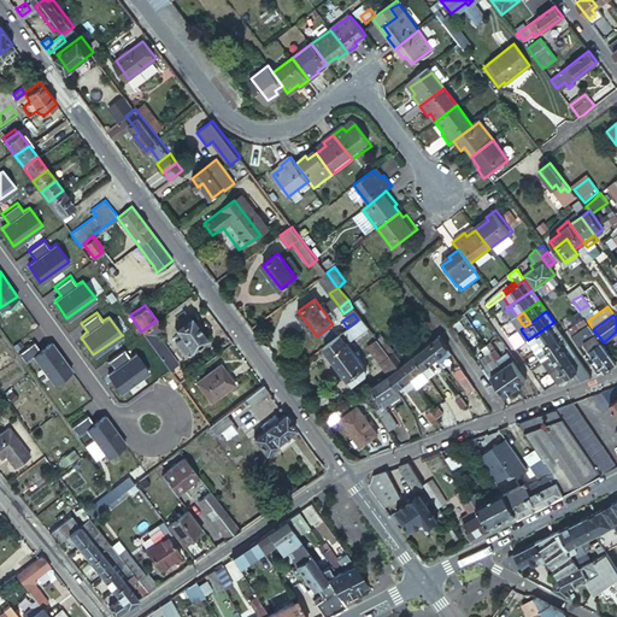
[(175,341),(183,354),(205,338),(189,316),(175,327),(181,336),(175,341)]
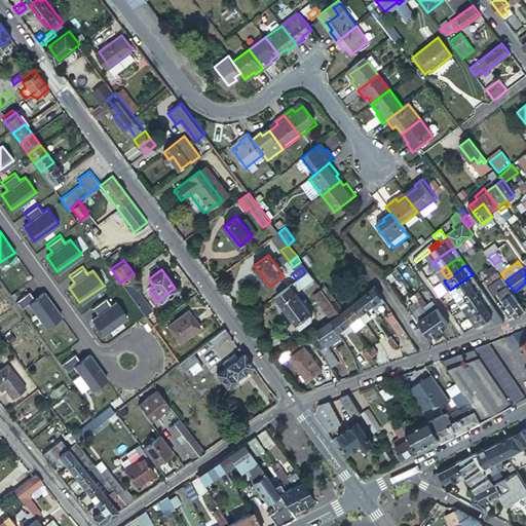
[(501,273),(498,269),(483,282),(487,286),(501,274),(501,273)]
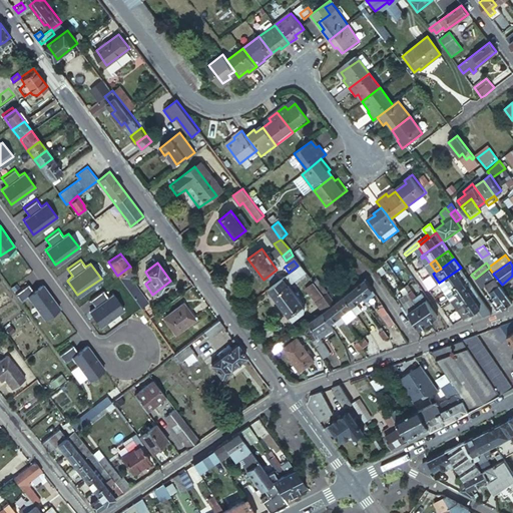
[(302,266),(270,289),(290,316),(291,315),(294,320),(306,312),(306,308),(289,286),(307,273),(302,266)]
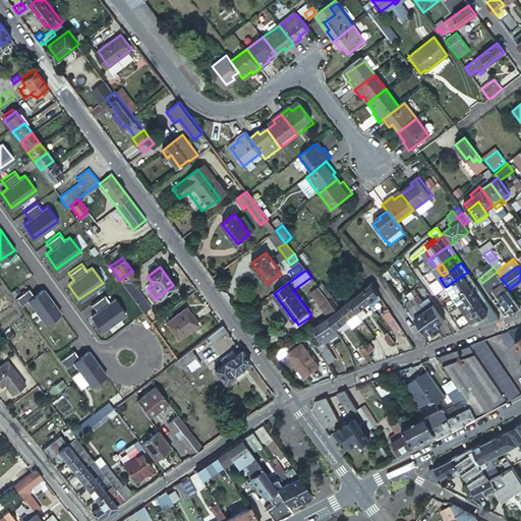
[(131,271),(119,280),(127,291),(142,312),(150,307),(132,283),(137,279),(131,271)]
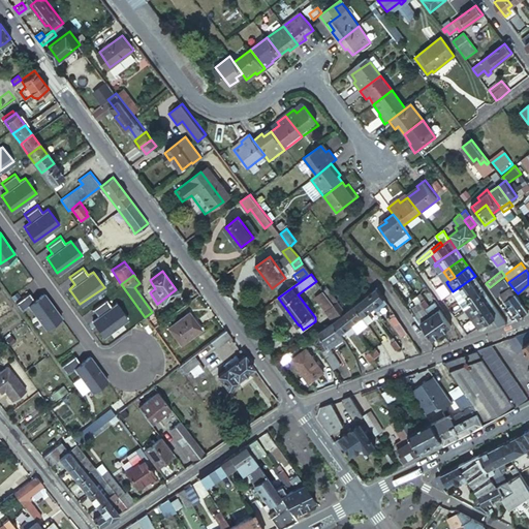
[(479,282),(475,276),(456,289),(460,297),(458,299),(460,302),(481,286),(479,282)]
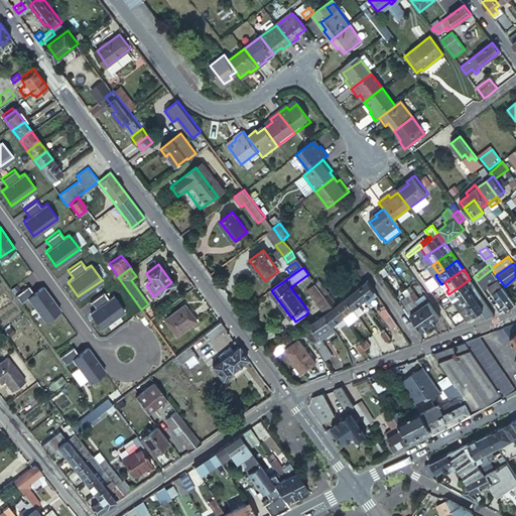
[(505,286),(496,275),(492,269),(478,280),(484,288),(488,285),(499,299),(509,292),(505,286)]
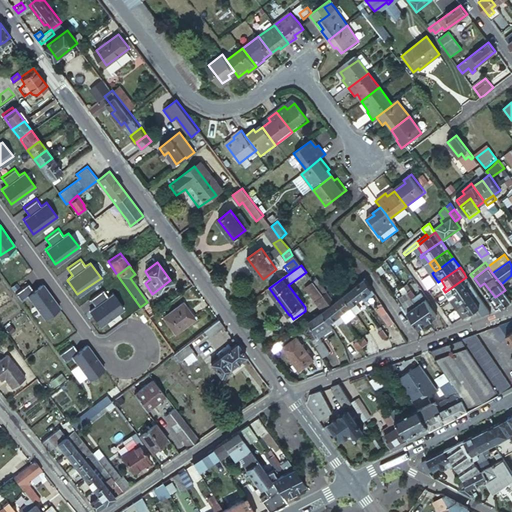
[(472,285),(466,277),(445,292),(446,294),(450,300),(453,298),(472,285)]
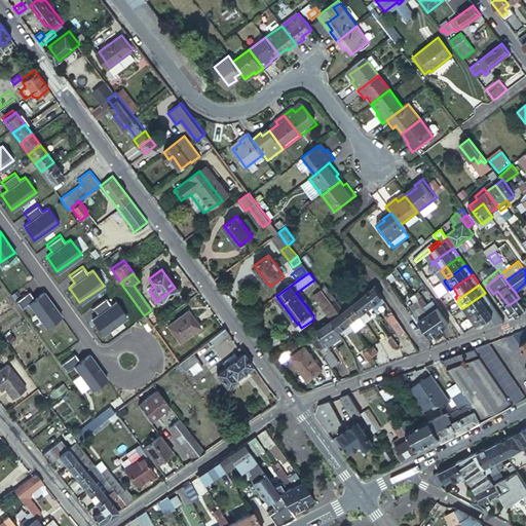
[(371,291),(366,296),(372,304),(374,308),(385,300),(376,287),(371,291)]
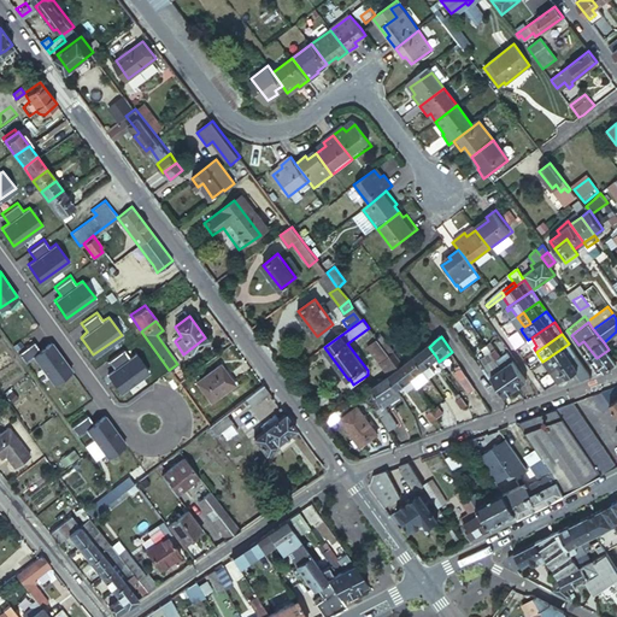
[(382,364),(389,376),(394,374),(404,365),(405,365),(383,338),(378,340),(392,357),(382,364)]
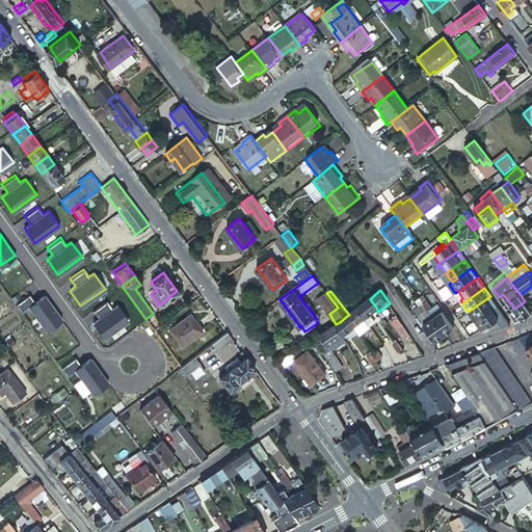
[(28,293),(15,303),(21,312),(28,306),(45,329),(60,319),(44,294),(34,301),(28,293)]
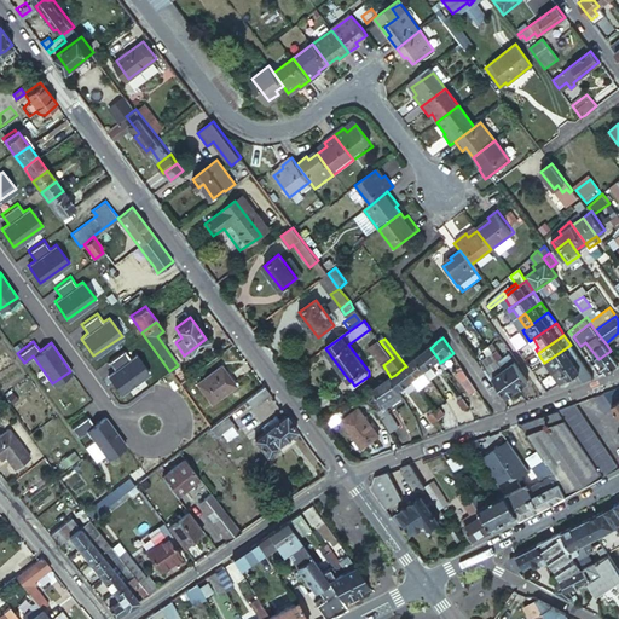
[(579,356),(571,345),(548,360),(544,363),(551,371),(553,374),(579,356)]
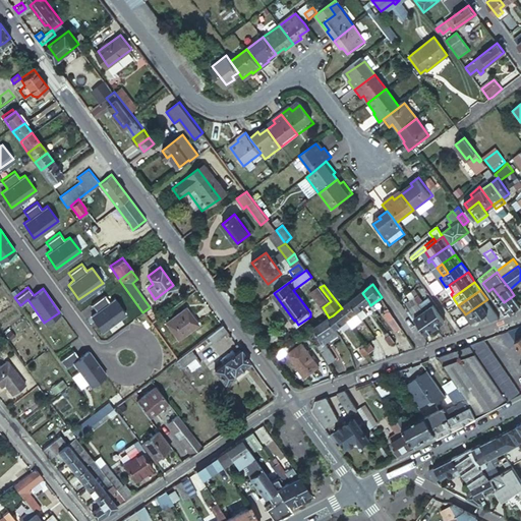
[(362,293),(351,301),(357,310),(361,316),(367,312),(362,306),(368,301),(362,293)]
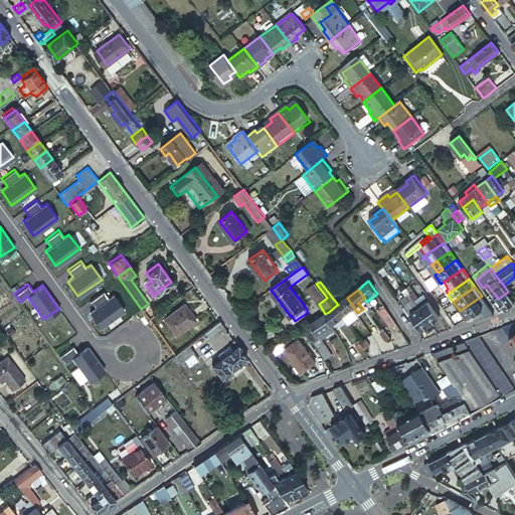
[(409,290),(408,291),(431,323),(440,317),(423,294),(417,299),(412,292),(411,293),(409,290)]
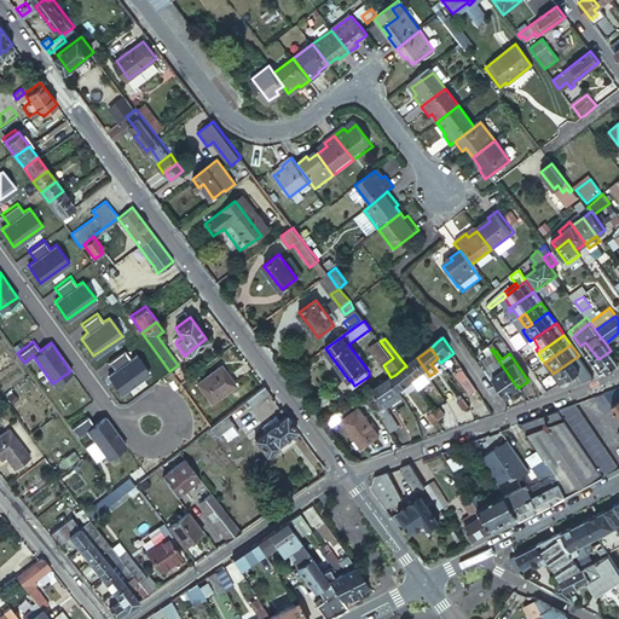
[(123,350),(108,360),(114,370),(108,375),(120,393),(149,372),(136,354),(129,358),(123,350)]
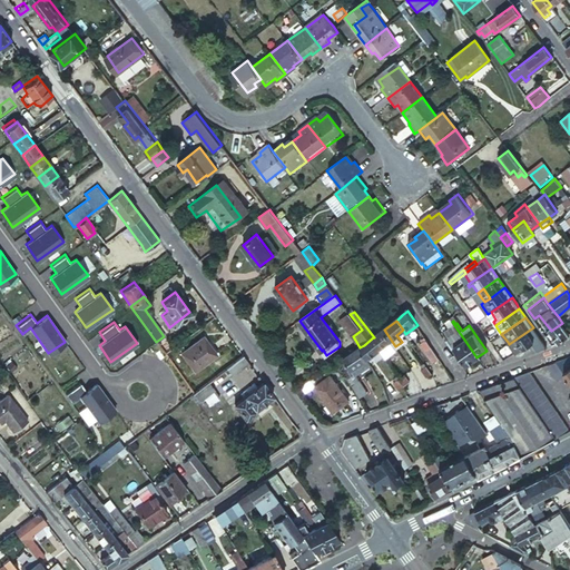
[(477,357),(452,322),(449,324),(451,327),(444,332),(450,340),(455,346),(468,364),(477,357)]
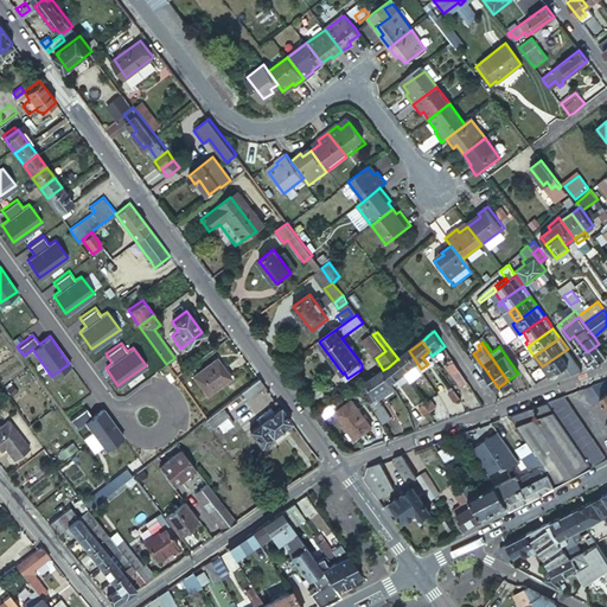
[(606,355),(599,344),(587,352),(595,364),(599,360),(602,358),(606,355)]
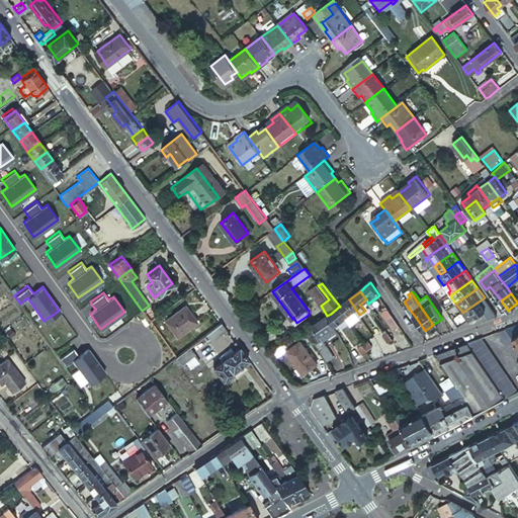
[(483,312),(491,307),(485,297),(462,313),(467,321),(478,315),(483,312)]
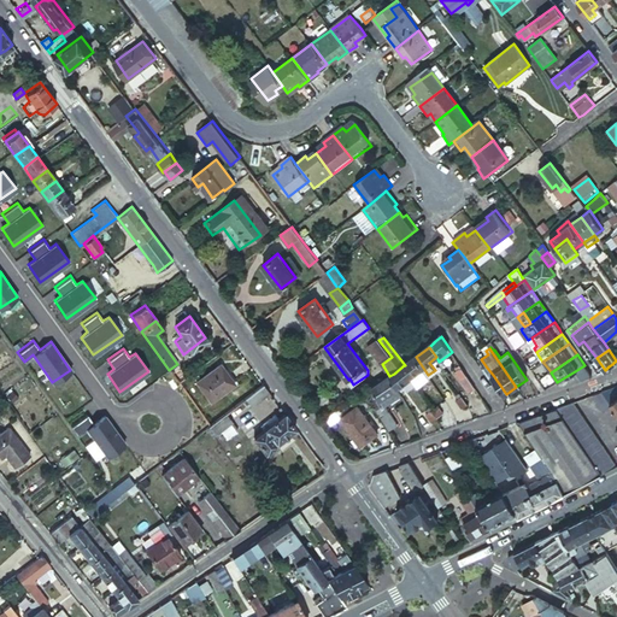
[(406,364),(405,365),(404,365),(411,376),(416,385),(417,386),(429,377),(428,375),(423,368),(416,357),(406,364)]
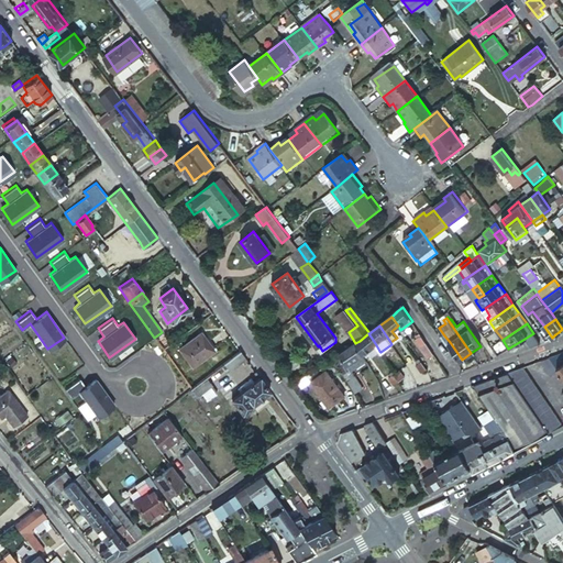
[(177,348),(190,366),(214,349),(201,331),(177,348)]
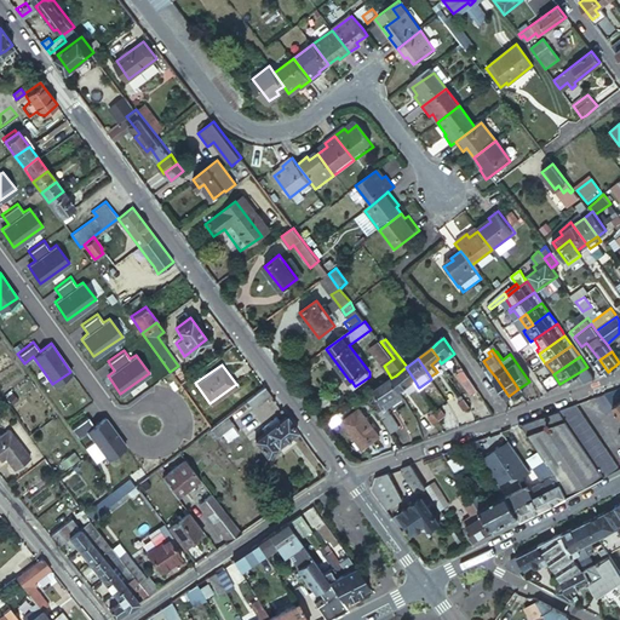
[(477,389),(463,366),(459,368),(461,371),(458,373),(472,392),(477,389)]
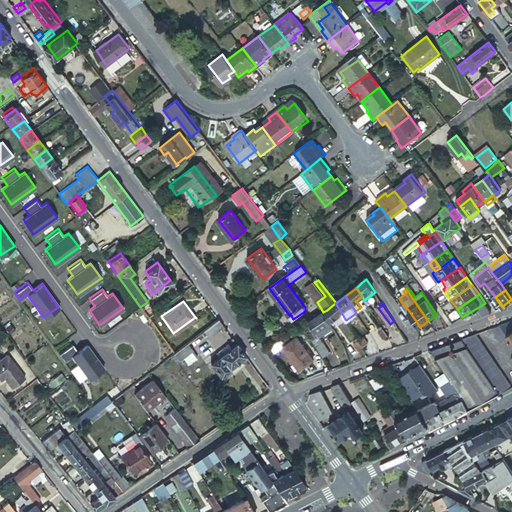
[(327,310),(323,312),(329,321),(335,317),(339,324),(345,319),(341,312),(335,303),(327,310)]
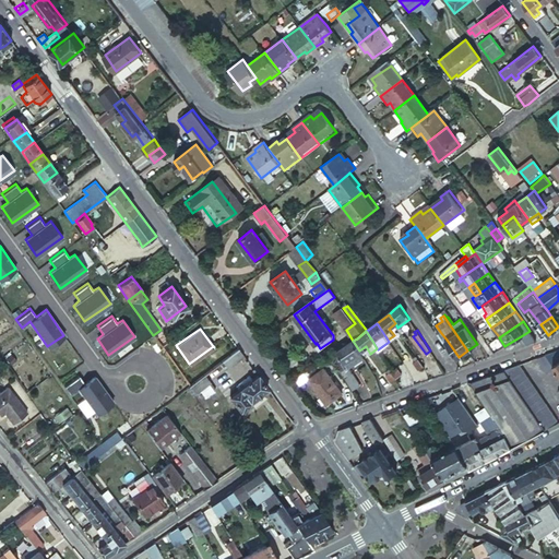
[(536,341),(530,331),(521,336),(526,344),(531,343),(536,341)]
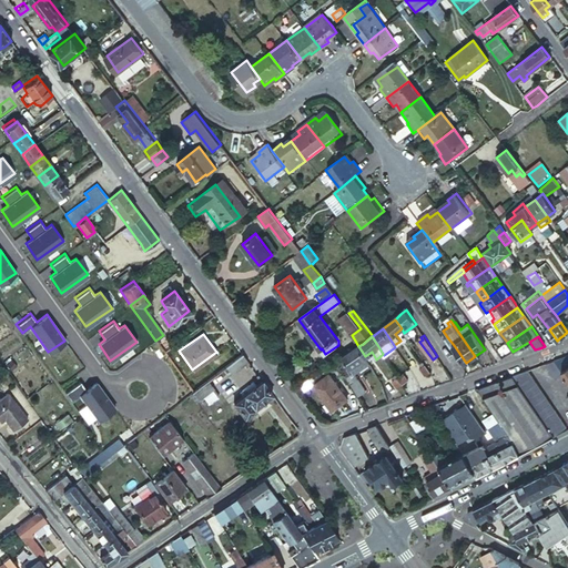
[(336,361),(335,362),(345,377),(351,375),(345,366),(348,364),(354,374),(371,364),(365,356),(358,346),(357,348),(350,353),(336,361)]
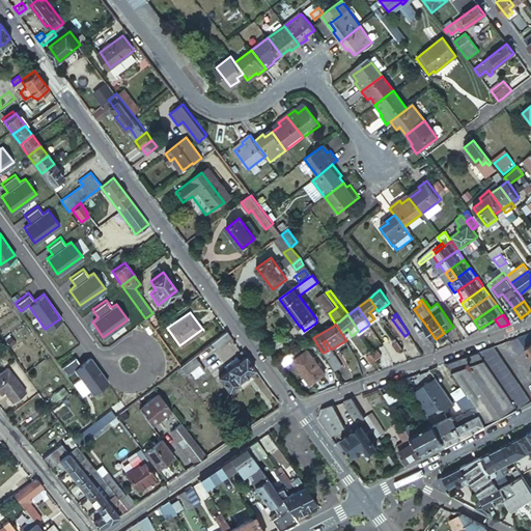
[(231,338),(226,330),(214,340),(212,341),(217,348),(231,338)]
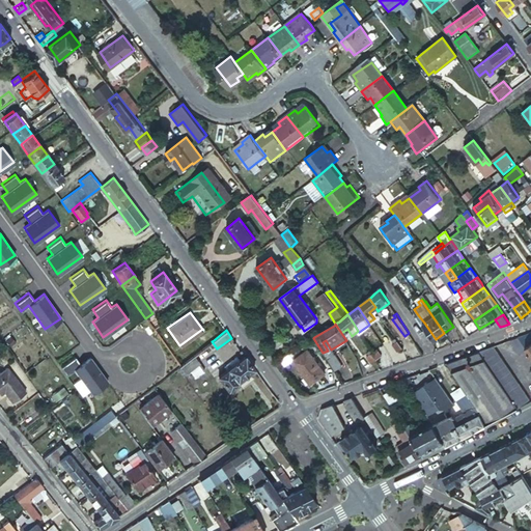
[(530,331),(521,336),(528,345),(530,342),(530,331)]
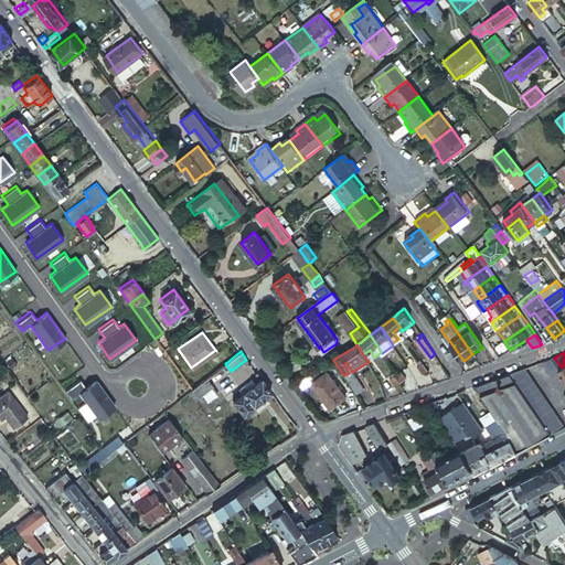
[(554,358),(551,359),(558,370),(560,371),(563,375),(564,377),(564,364),(562,368),(554,358)]
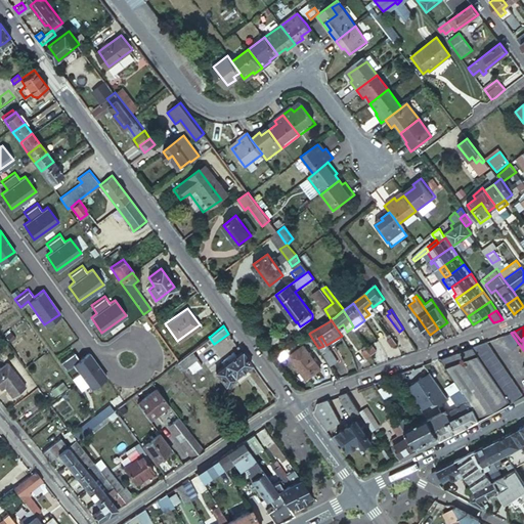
[(398,342),(391,333),(388,335),(389,338),(388,339),(393,346),(398,342)]
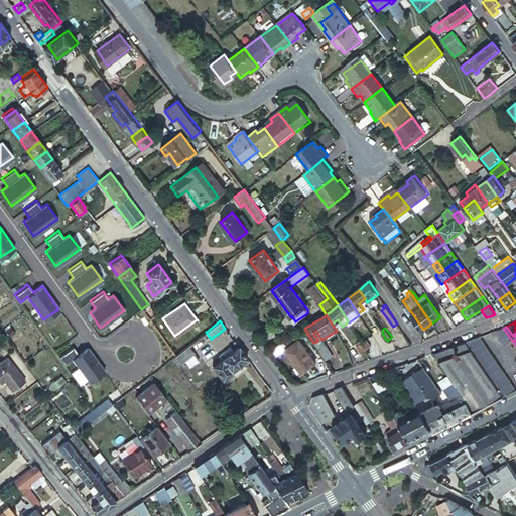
[(495,330),(505,344),(511,339),(510,338),(503,328),(495,330)]
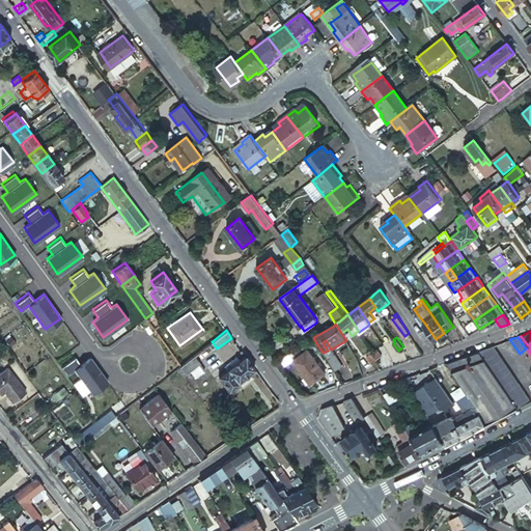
[(480,351),(516,408),(529,400),(493,345),(487,347),(480,351)]
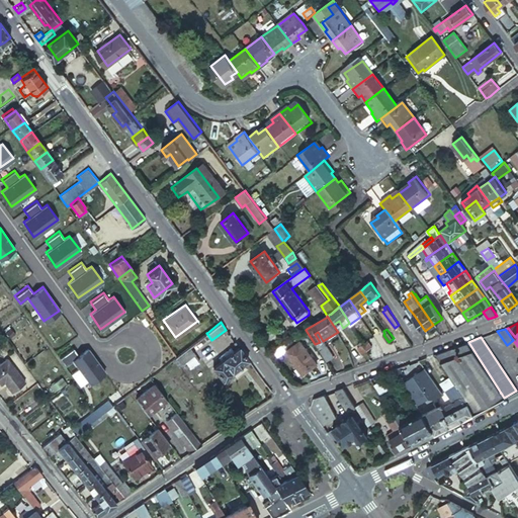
[(363,339),(361,341),(367,350),(372,347),(367,340),(364,341),(363,339)]
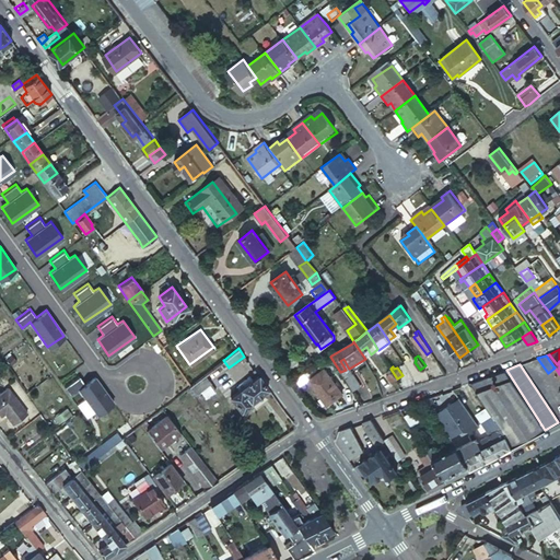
[(308,381),(326,405),(342,393),(325,369),(308,381)]
